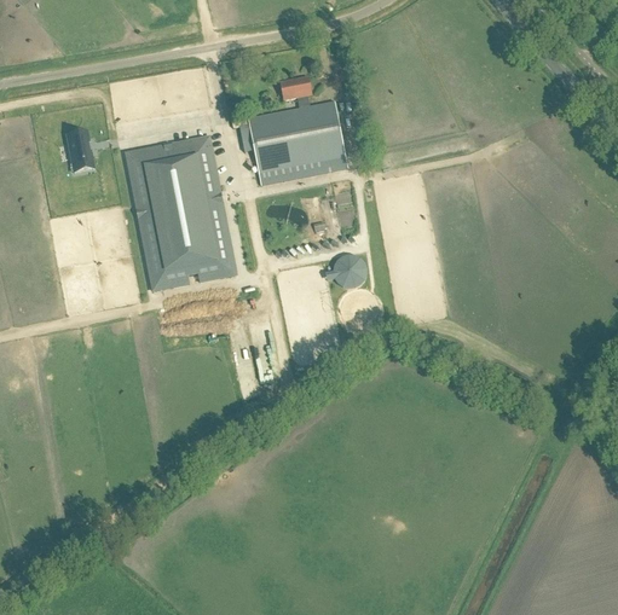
[(263,185),(348,168),(336,103),(312,108),(310,96),(313,96),(310,77),(282,82),(286,100),(299,98),(301,109),(250,119),(263,185)]
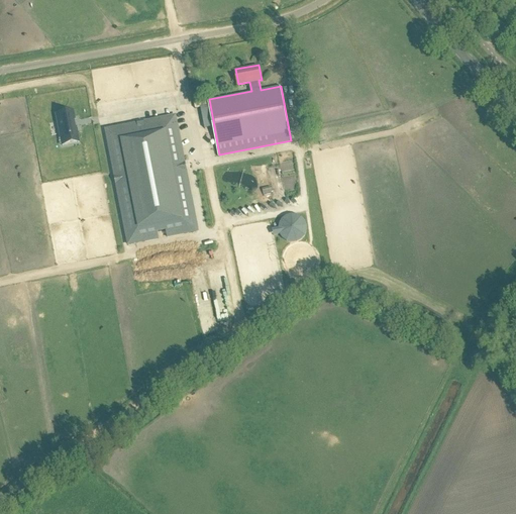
[(62,136),(77,133),(73,110),(57,113),(62,136)]
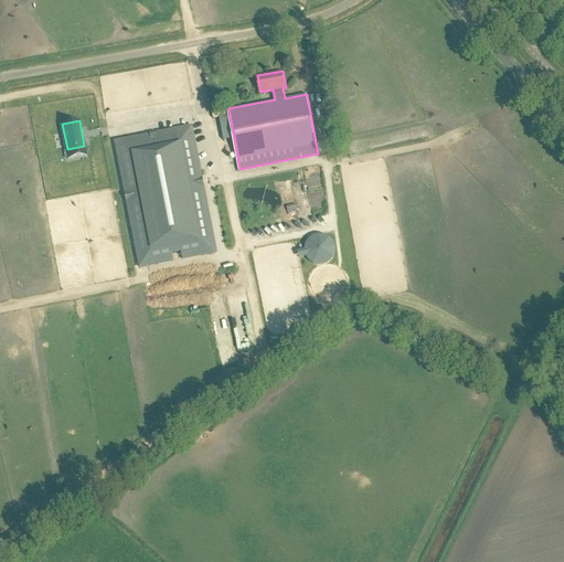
[(117,140),(141,266),(174,260),(173,252),(182,251),(183,257),(216,251),(192,126),(117,140)]
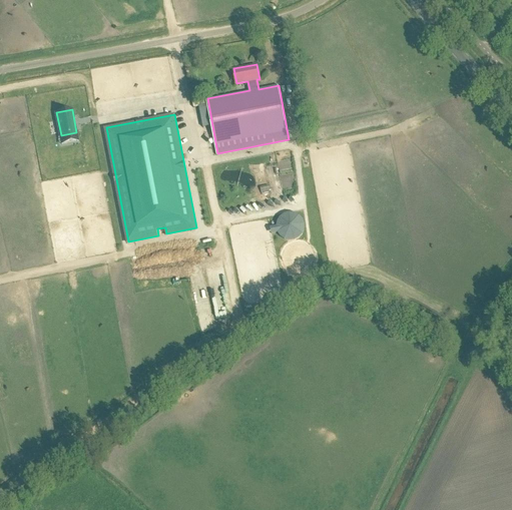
[(205,133),(211,132),(208,117),(201,118),(205,133)]
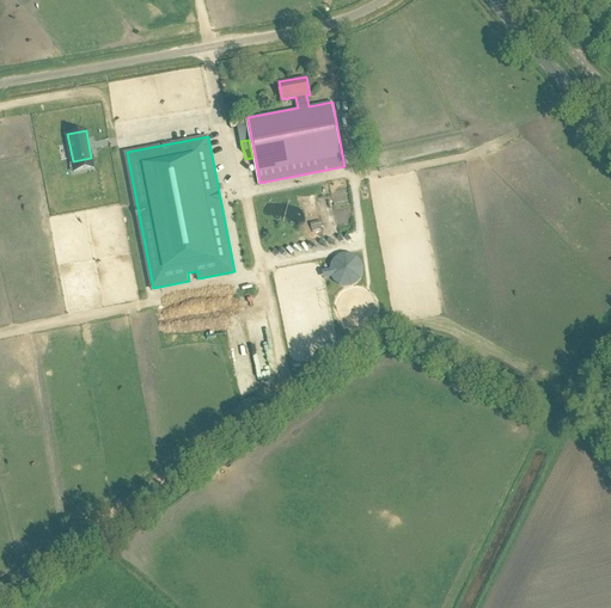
[(262,343),(250,343),(251,375),(264,374),(262,343)]
